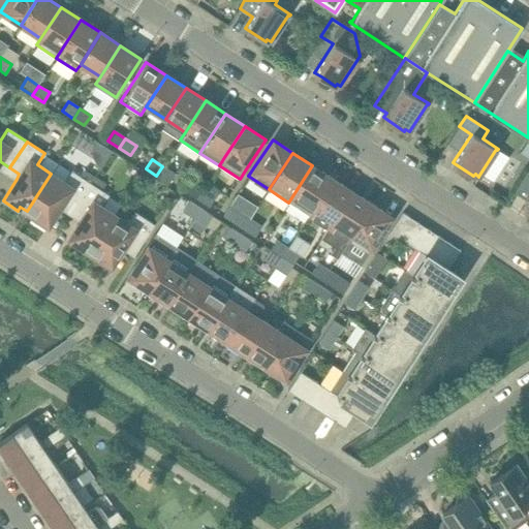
[(86,165),(80,176),(90,182),(97,173),(86,165)]
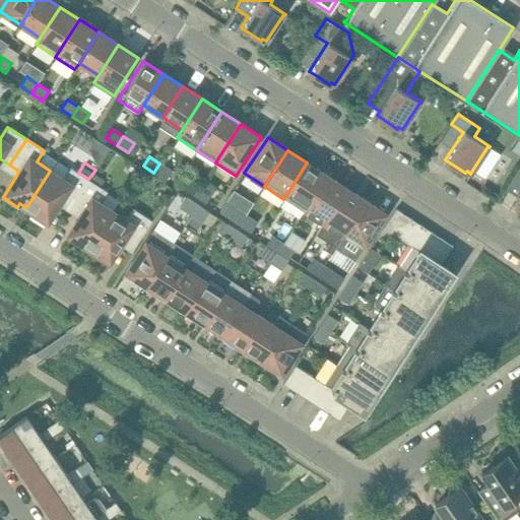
[(283,199),(303,211),(327,175),(307,163),(283,199)]
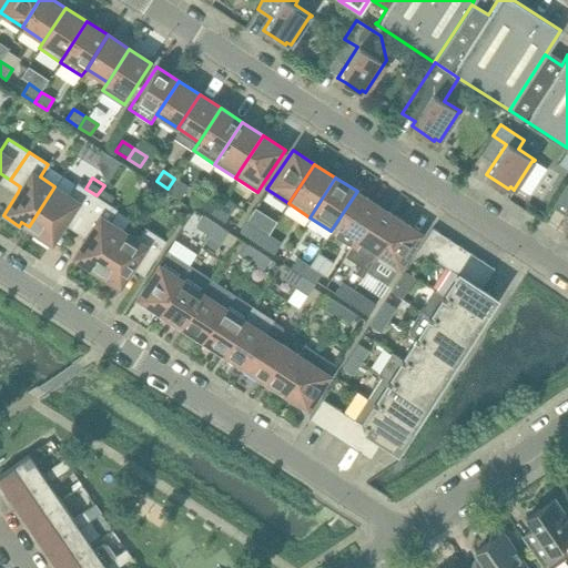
[(168,189),(180,196),(186,186),(174,179),(168,189)]
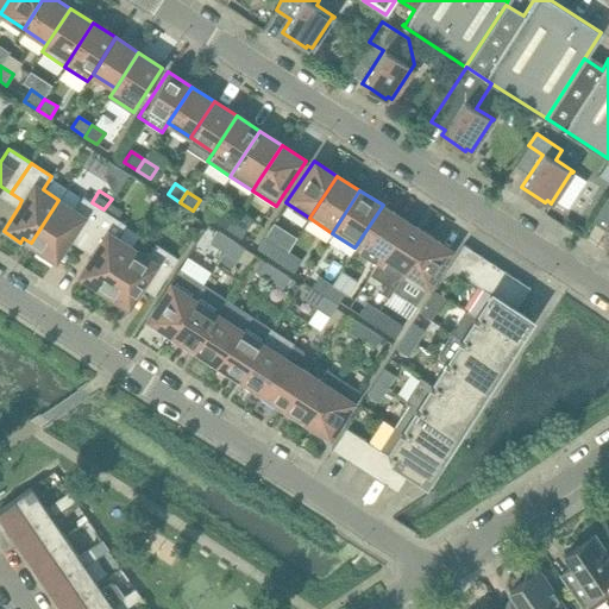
[(74,209),(58,200),(31,243),(38,248),(35,252),(52,263),(68,238),(73,233),(85,240),(104,209),(92,202),(82,196),(74,209)]
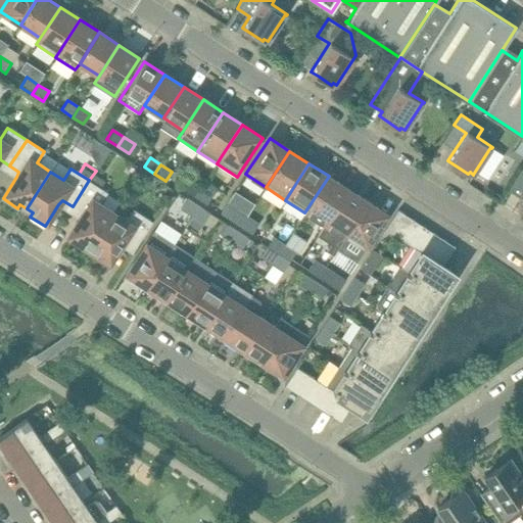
[(304,212),(324,226),(348,189),(329,176),(304,212)]
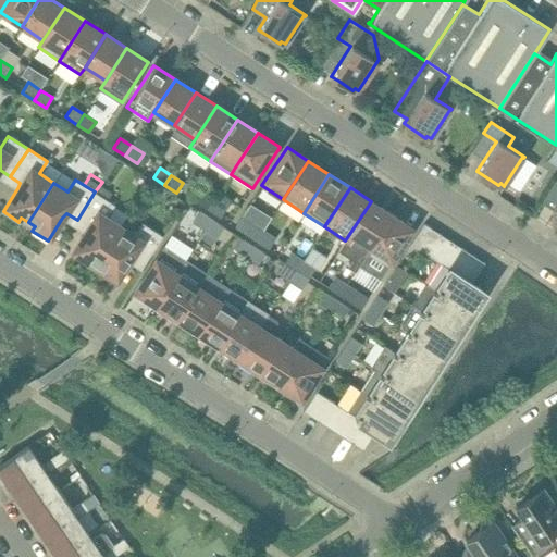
[(114,205),(95,192),(77,220),(87,226),(85,232),(72,251),(95,265),(121,225),(107,217),(114,205)]
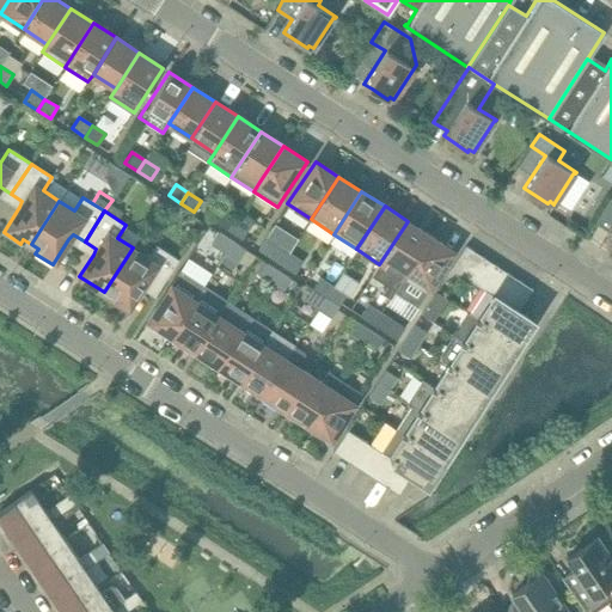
[(224,210),(216,222),(228,231),(236,219),(224,210)]
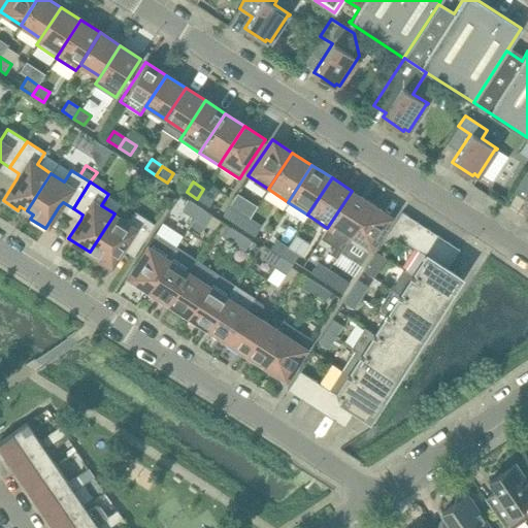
[(215,196),(203,189),(197,199),(208,206),(215,196)]
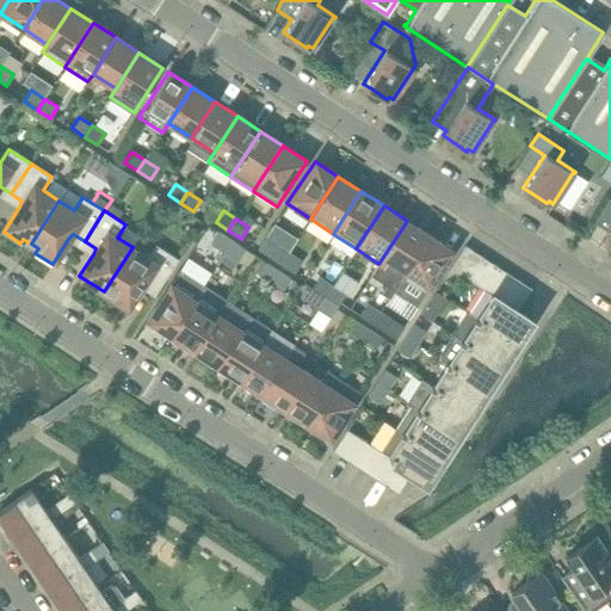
[(394,292),(402,279),(430,235),(407,221),(378,264),(371,276),(387,285),(382,294),(390,298),(394,292)]
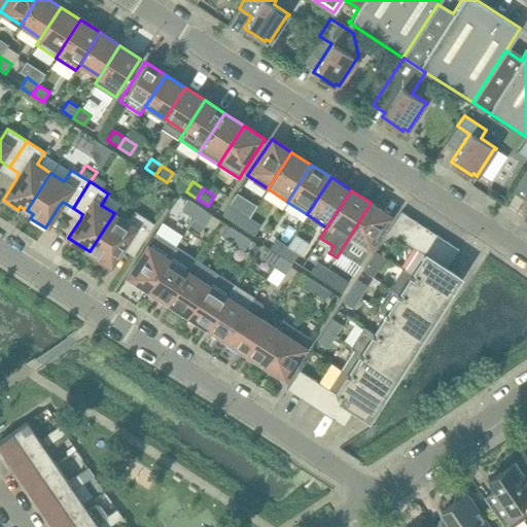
[(200,208),(188,201),(182,211),(194,217),(200,208)]
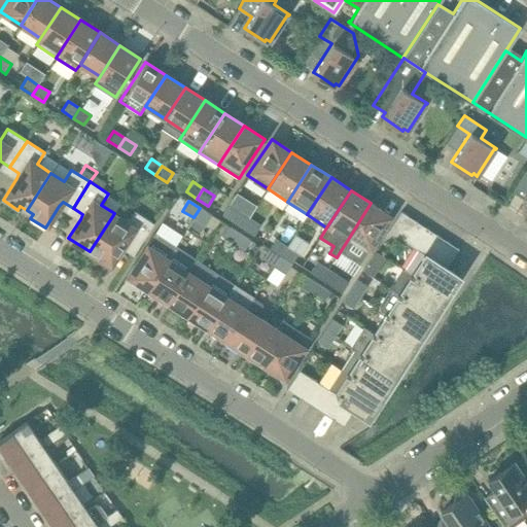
[(371,203),(347,241),(340,252),(359,265),(366,253),(386,223),(391,216),(371,203)]
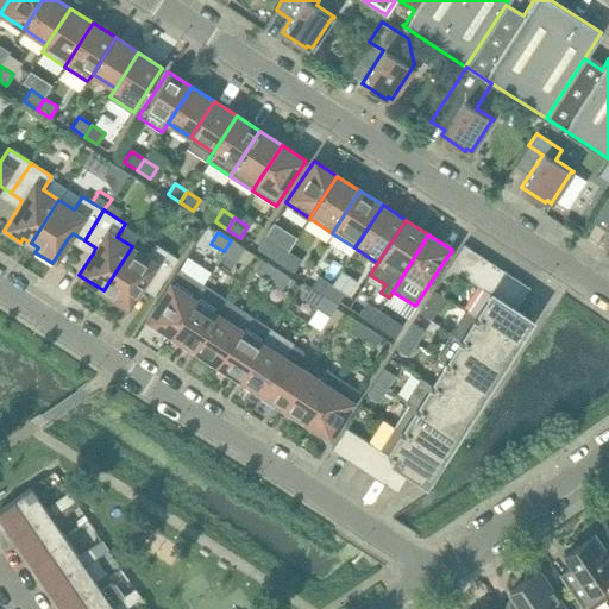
[(231,240),(224,251),(237,261),(244,249),(231,240)]
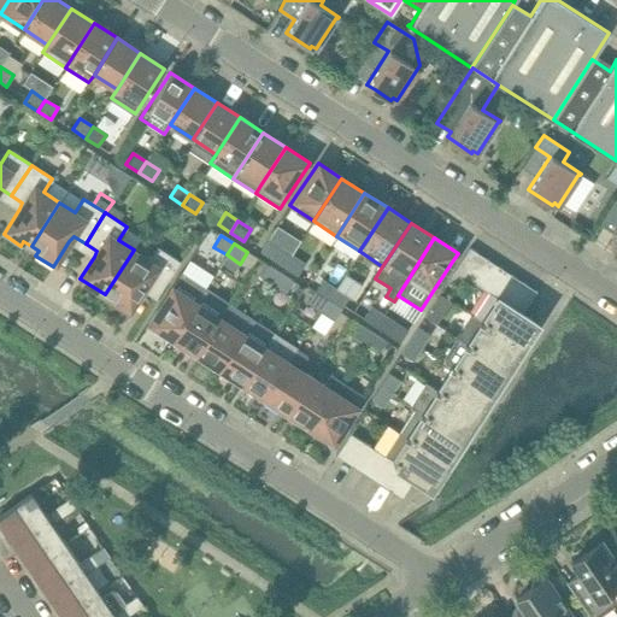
[(159,292),(180,262),(157,246),(148,260),(134,250),(105,294),(129,310),(144,288),(148,285),(159,292)]
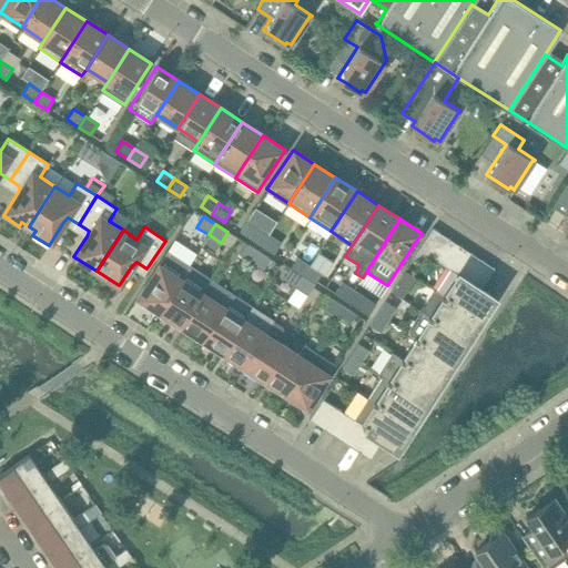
[(267,235),(256,227),(250,239),(261,246),(267,235)]
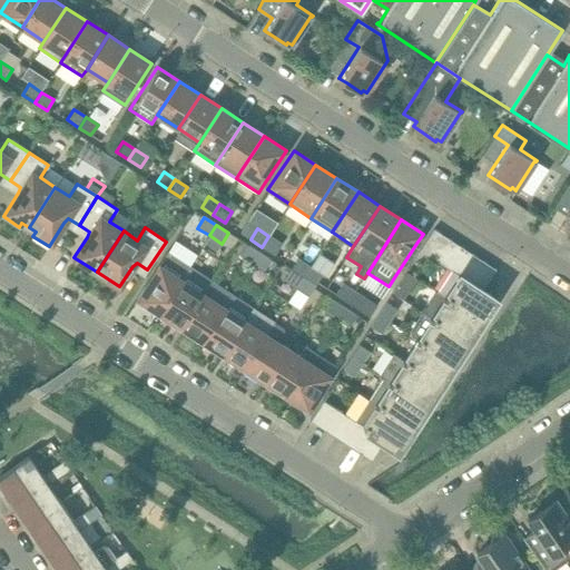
[(420,251),(432,258),(446,237),(433,229),(420,251)]
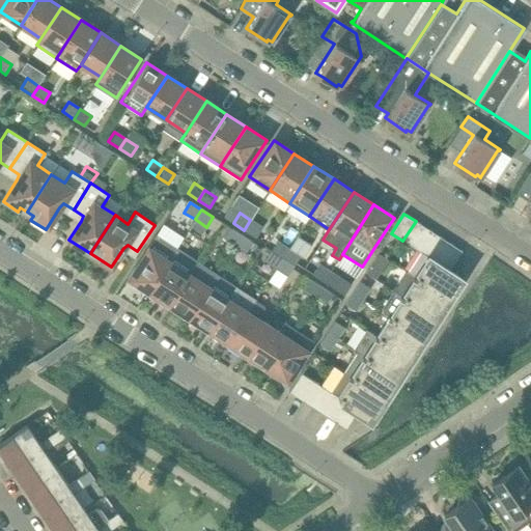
[(262,227),(250,220),(244,230),(256,238),(262,227)]
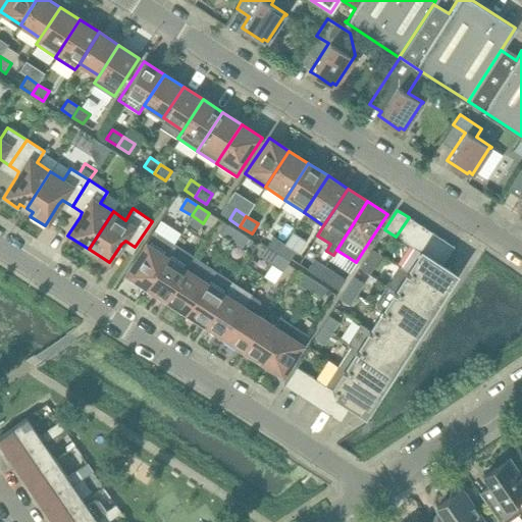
[(420,224),(409,217),(396,237),(408,244),(420,224)]
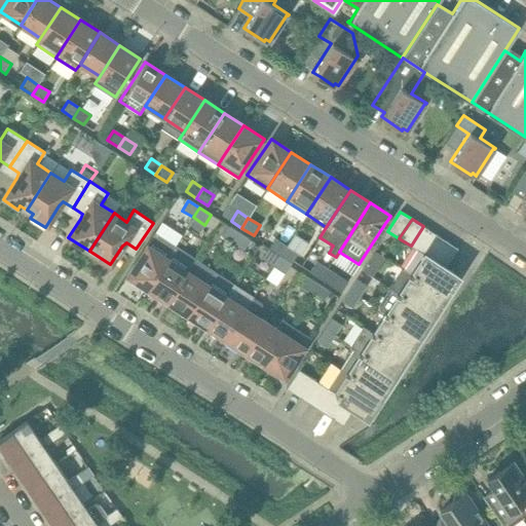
[(149,240),(126,275),(133,278),(130,283),(145,292),(166,257),(175,245),(182,234),(161,221),(154,232),(149,240)]
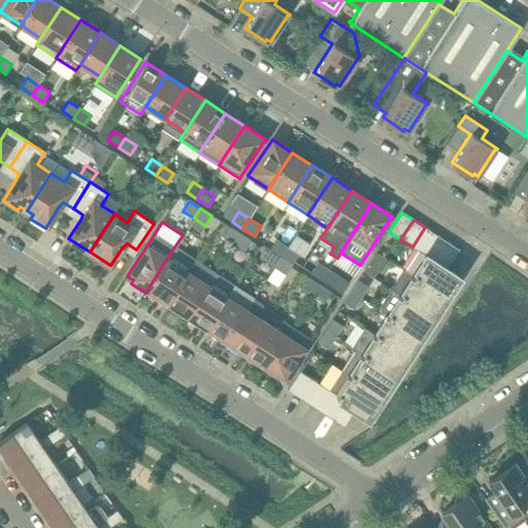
[(223,236),(233,243),(239,234),(229,227),(223,236)]
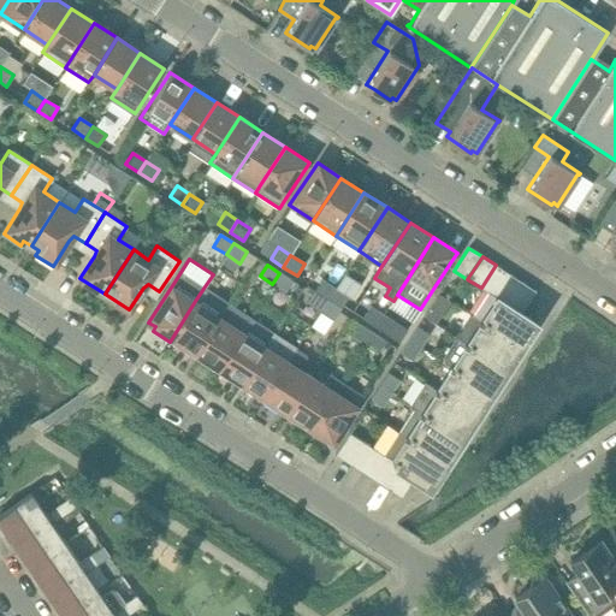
[(489,292),(495,296),(509,273),(496,265),(481,288),(489,292)]
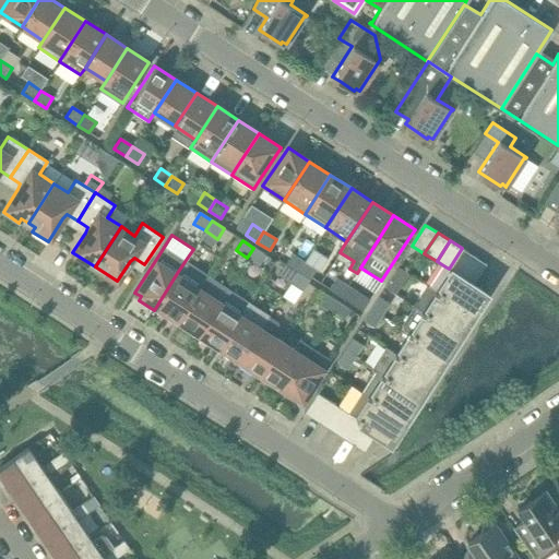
[(265,256),(253,248),(247,258),(259,266),(265,256)]
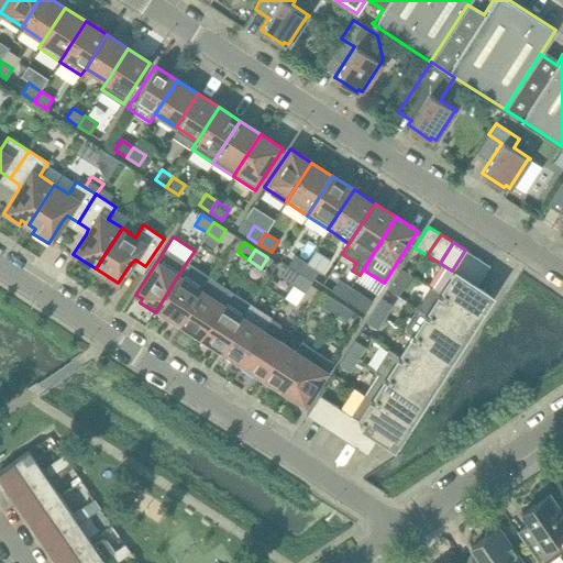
[(452,271),(464,278),(477,257),(465,250),(452,271)]
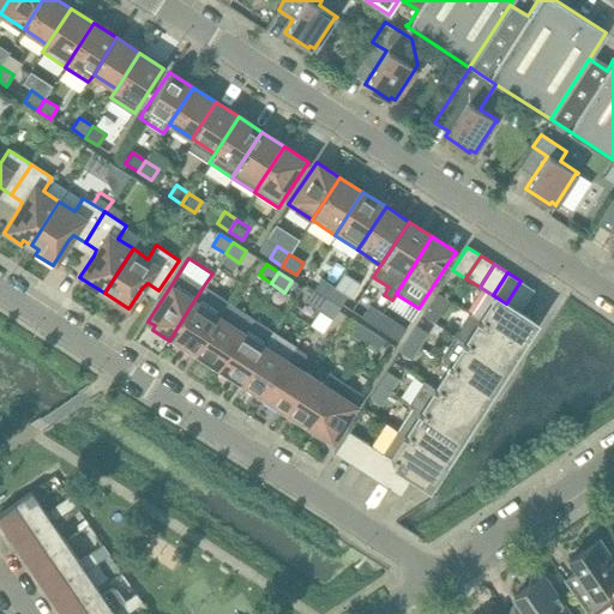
[(313,290),(326,300),(333,288),(320,280),(313,290)]
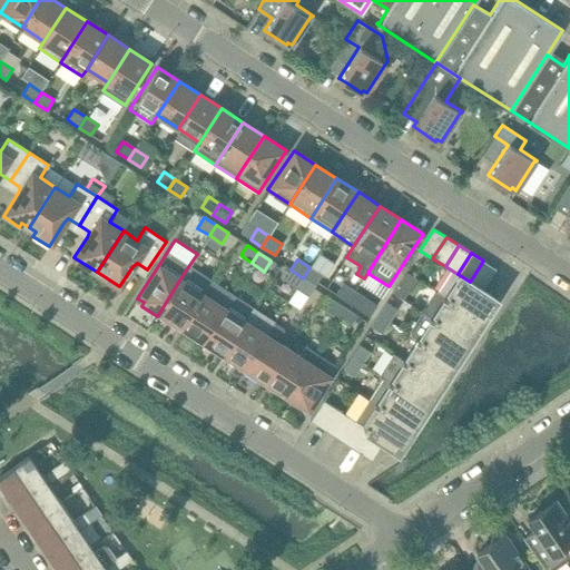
[(495,269),(483,261),(470,282),(482,290),(495,269)]
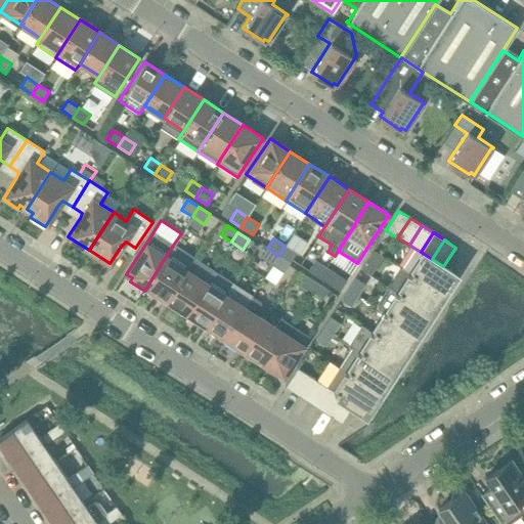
[(166,256),(144,291),(158,300),(161,296),(166,300),(188,265),(193,257),(174,244),(166,256)]
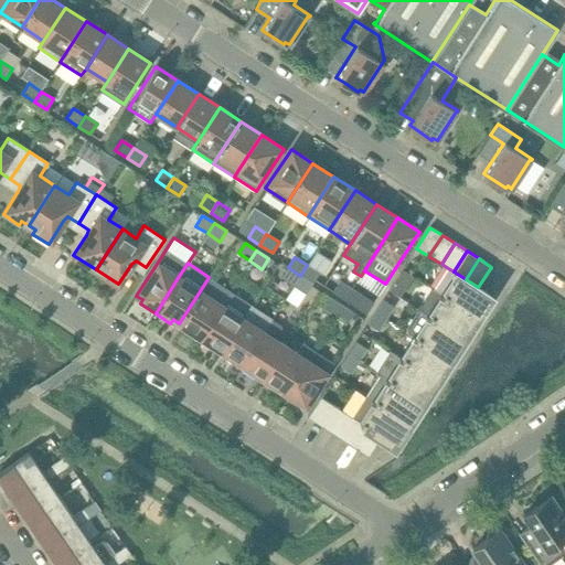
[(307,265),(300,276),(312,284),(319,273),(307,265)]
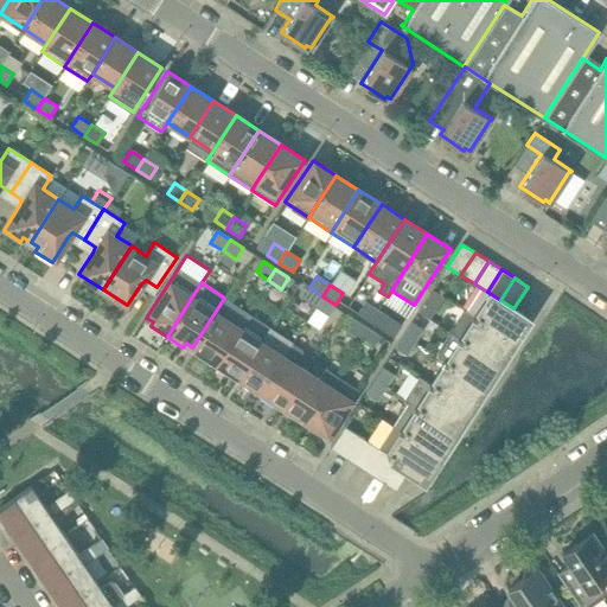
[(302,299),(315,307),(323,296),(310,287),(302,299)]
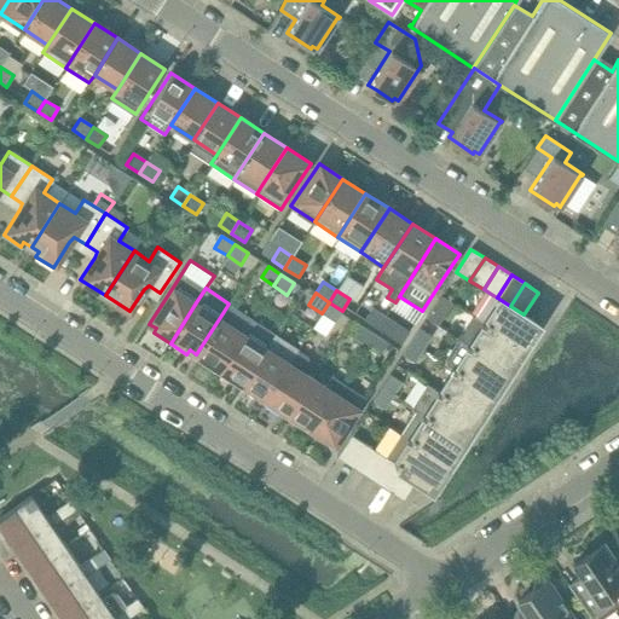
[(524,314),(510,306),(497,298),(491,294),(476,317),(485,322),(522,347),(537,323),(524,314)]
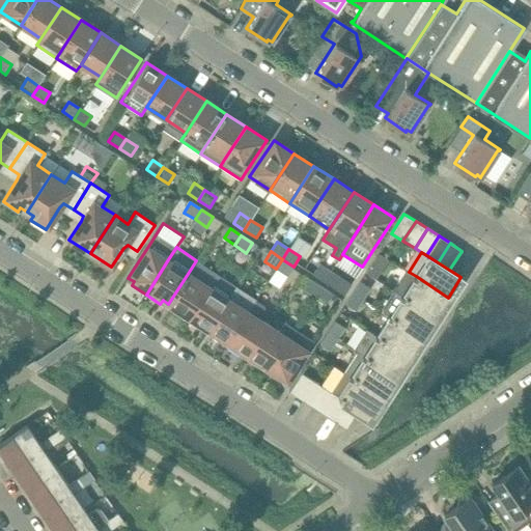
[(294,267),(282,259),(276,269),(286,276),(294,267)]
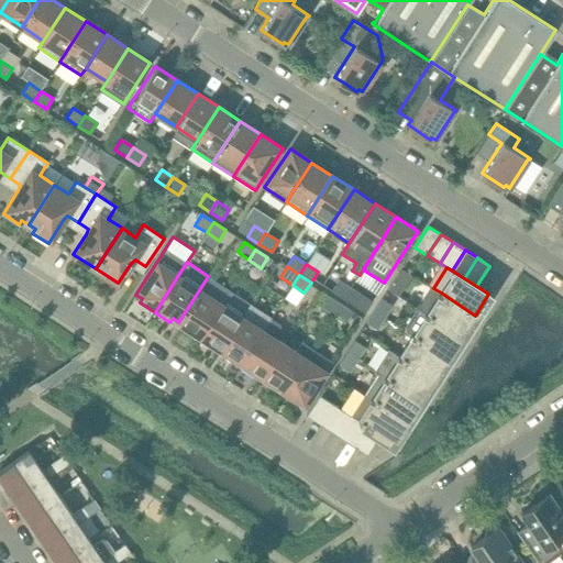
[(202,285),(178,322),(185,326),(181,330),(197,339),(223,298),(229,289),(208,276),(202,285)]
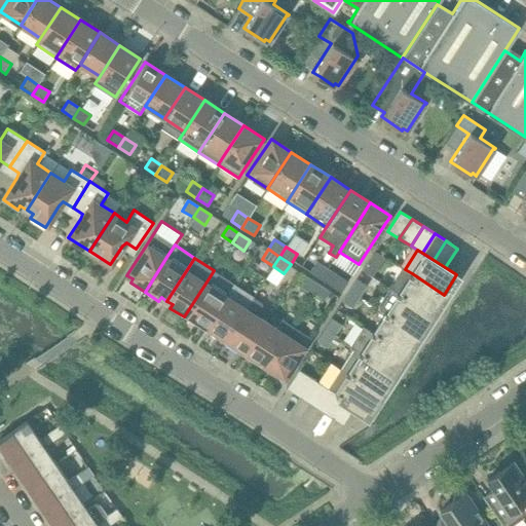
[(378,265),(369,259),(362,271),(371,276),(378,265)]
